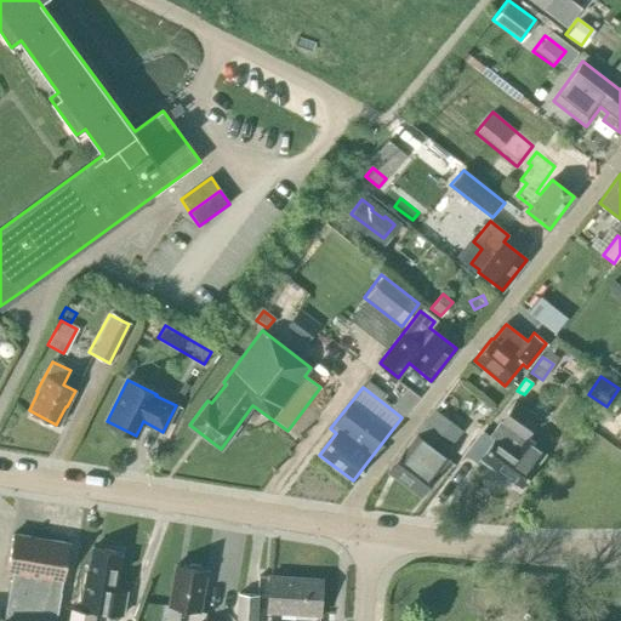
[(543,454),(523,439),(537,417),(514,402),(491,436),(484,431),(472,449),(482,456),(479,460),(519,488),(543,454)]
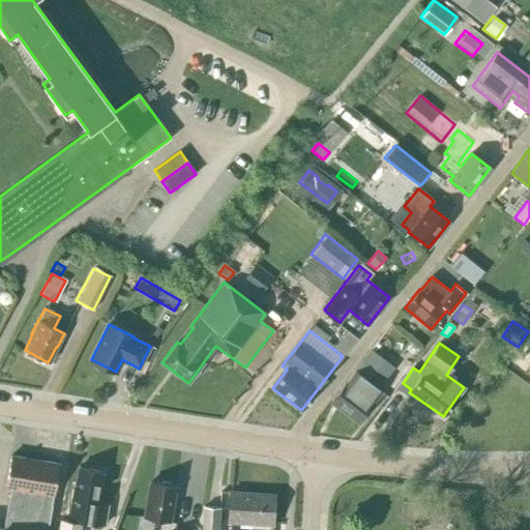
[(330,402),(357,422),(381,391),(366,381),(374,372),(384,380),(393,366),(371,349),(354,372),(330,402)]
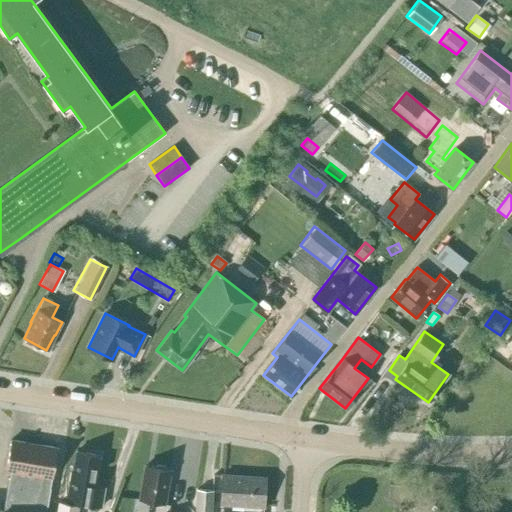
[(20,511),(45,511),(51,481),(57,448),(10,440),(4,475),(9,476),(3,509),(20,511)]
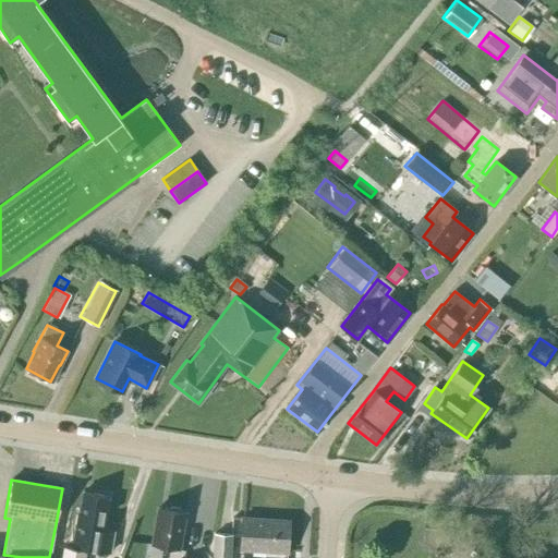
[(108,496),(83,492),(80,511),(77,510),(71,548),(85,550),(86,549),(109,553),(113,532),(101,530),(108,496)]
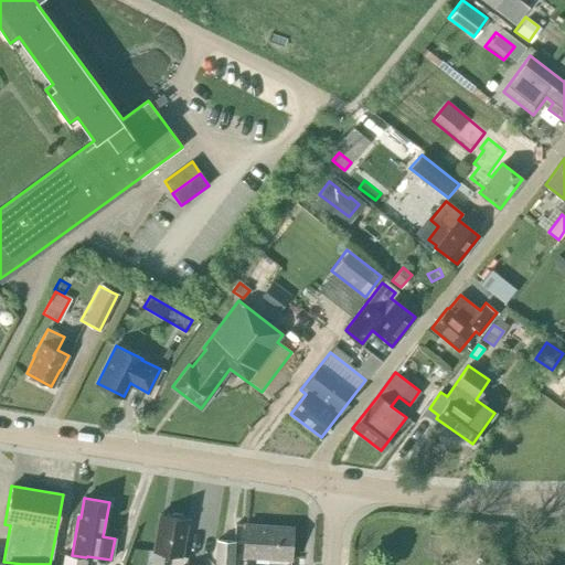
[(183,518),(181,514),(173,513),(170,515),(160,513),(157,531),(146,529),(139,564),(161,564),(163,553),(180,556),(187,519),(183,518)]
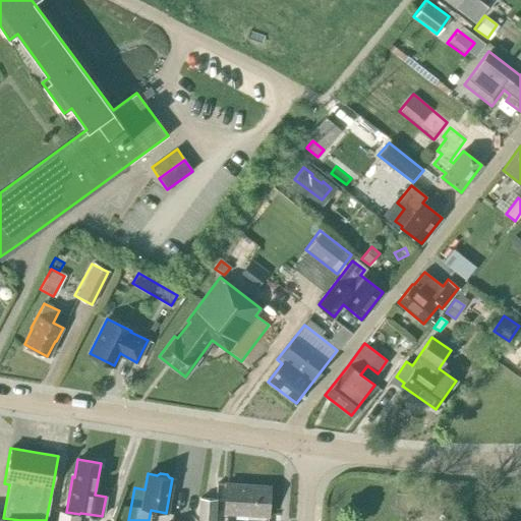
[(224,513),(268,516),(270,486),(226,483),(224,513)]
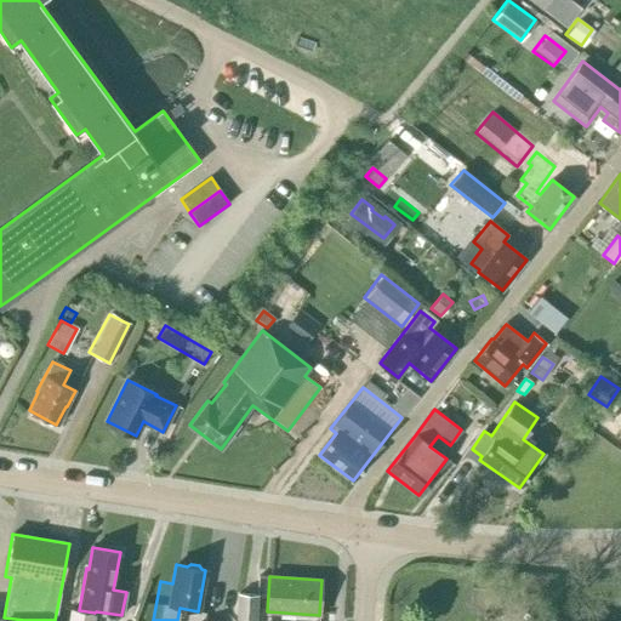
[(234,620),(255,620),(257,596),(237,594),(234,620)]
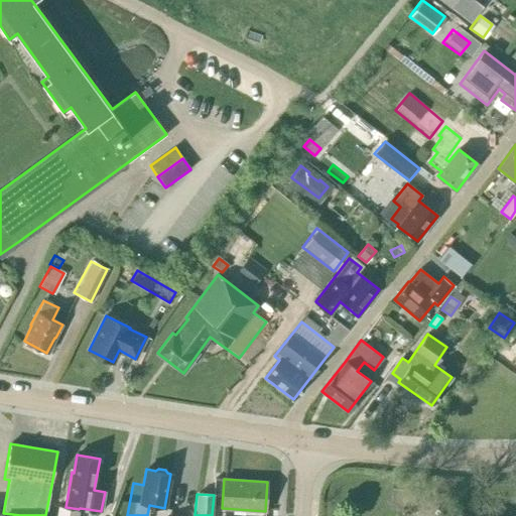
[(59,506),(57,515),(78,515),(79,509),(66,507),(59,506)]
